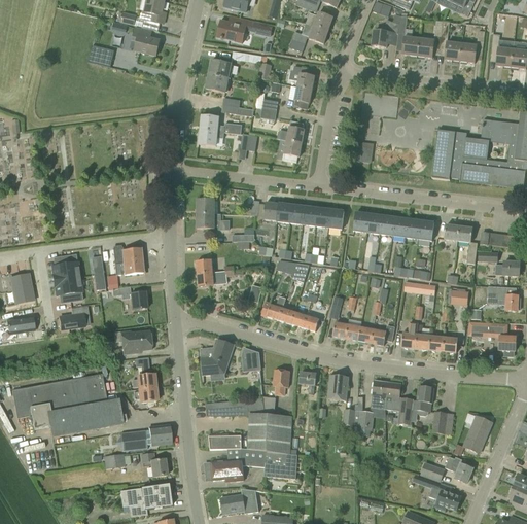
[(161,14),(165,0),(146,0),(144,10),(142,9),(140,16),(164,23),(165,15),(161,14)]
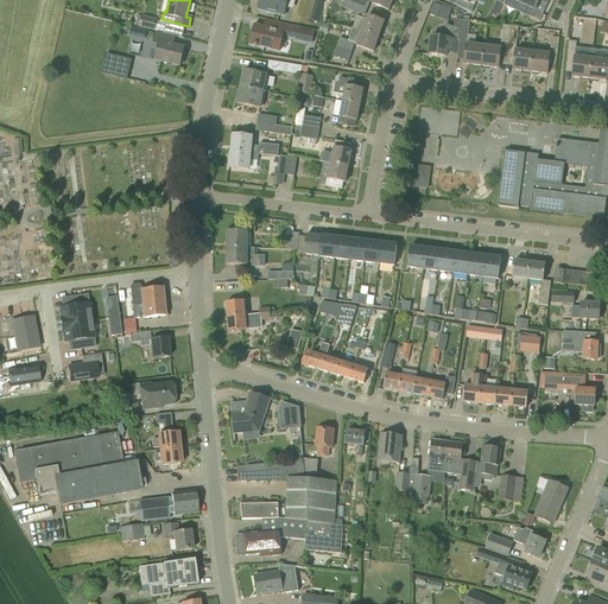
[(259,0),(258,7),(284,13),(286,0),(259,0)]
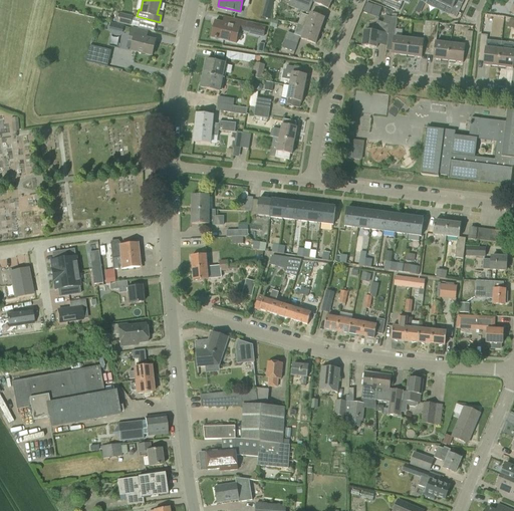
[(265,0),(262,15),(270,17),(274,0),(265,0)]
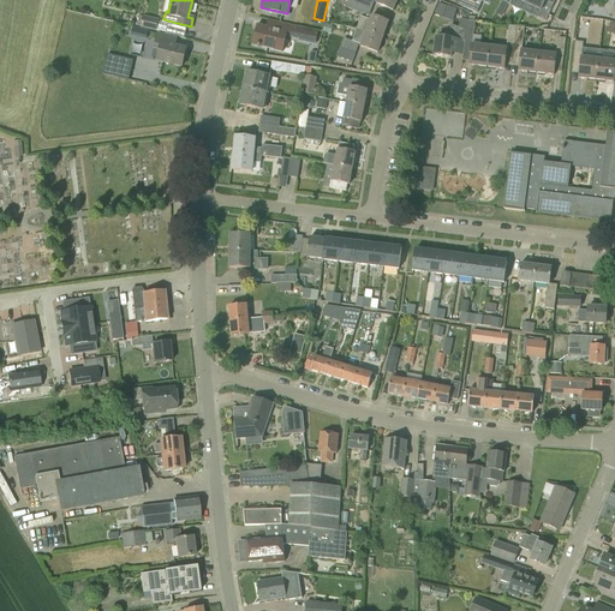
[(345,5),(369,13),(371,6),(354,0),(346,0),(345,5)]
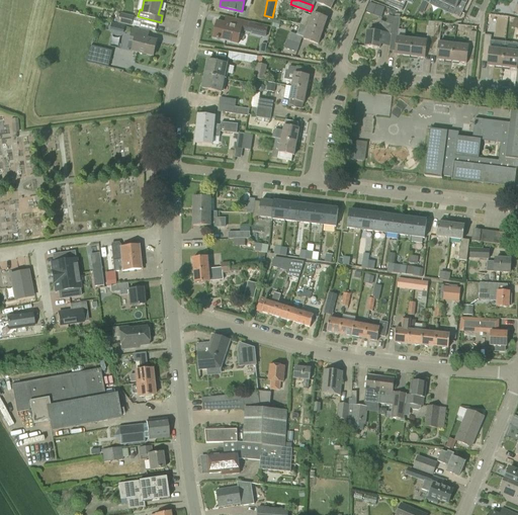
[(384,3),(373,0),(369,0),(366,9),(381,14),(384,3)]
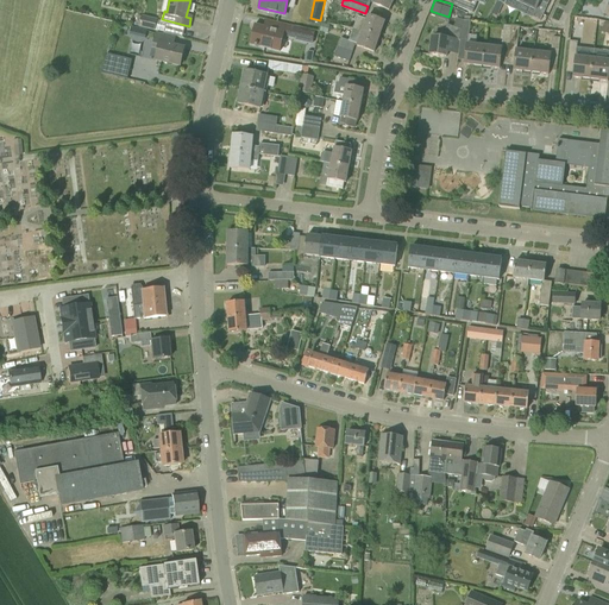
[(459,0),(457,4),(472,11),(476,2),(476,0),(459,0)]
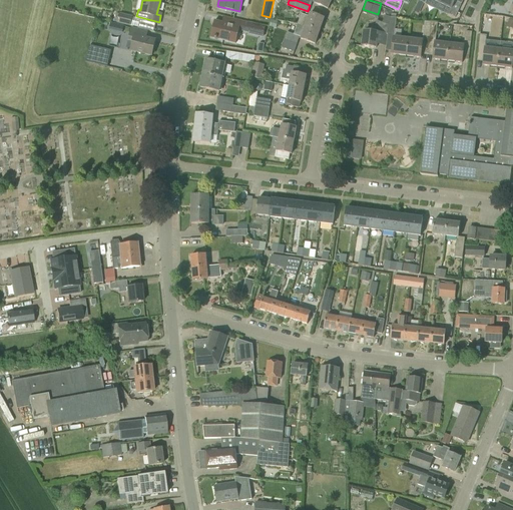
[(418,0),(413,9),(419,12),(424,1),(425,1),(425,0),(437,0),(440,1),(440,0),(418,0)]
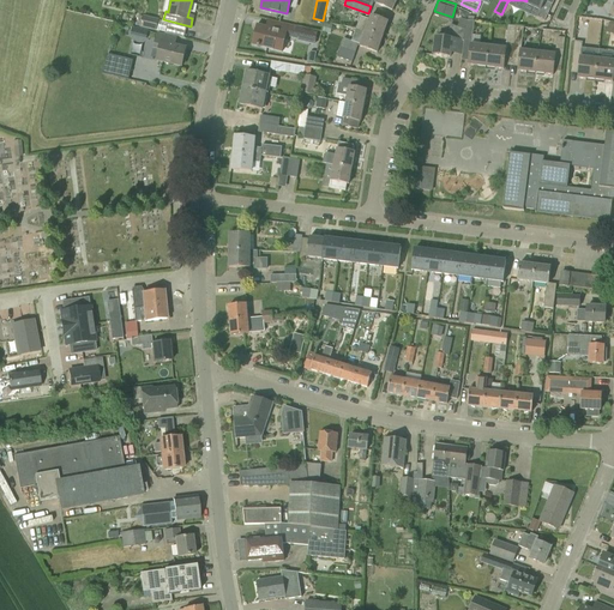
[(527,0),(527,1),(540,8),(537,14),(545,18),(552,1),(548,0),(527,0)]
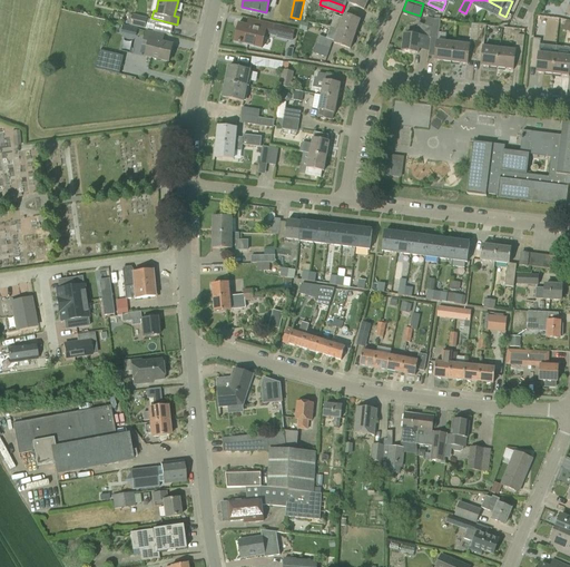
[(147,16),(133,12),(129,12),(127,21),(130,22),(130,23),(145,27),(147,16)]
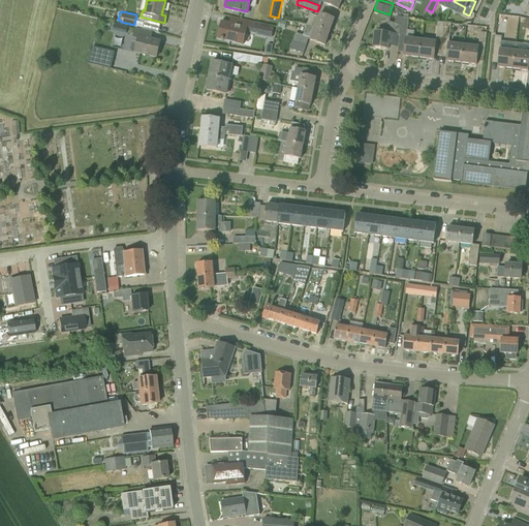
[(314,25),(330,30),(334,17),(319,11),(318,14),(310,11),(306,24),(314,25)]
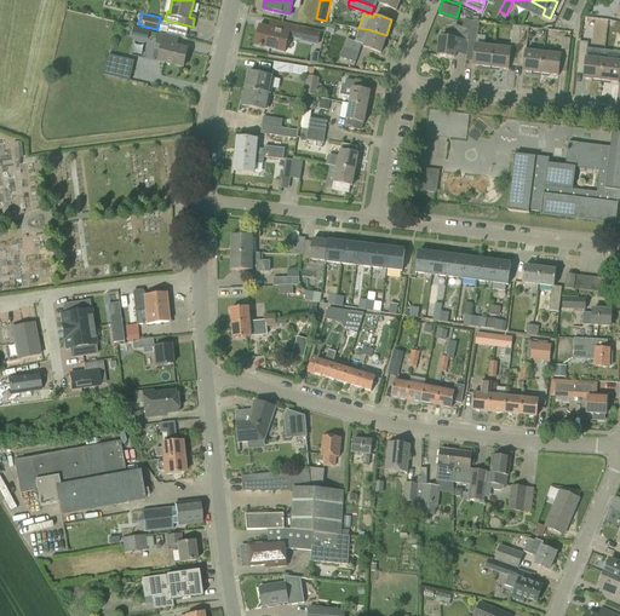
[(465,16),(463,26),(455,22),(449,36),(440,35),(437,53),(454,56),(457,35),(469,40),(472,18),(465,16)]
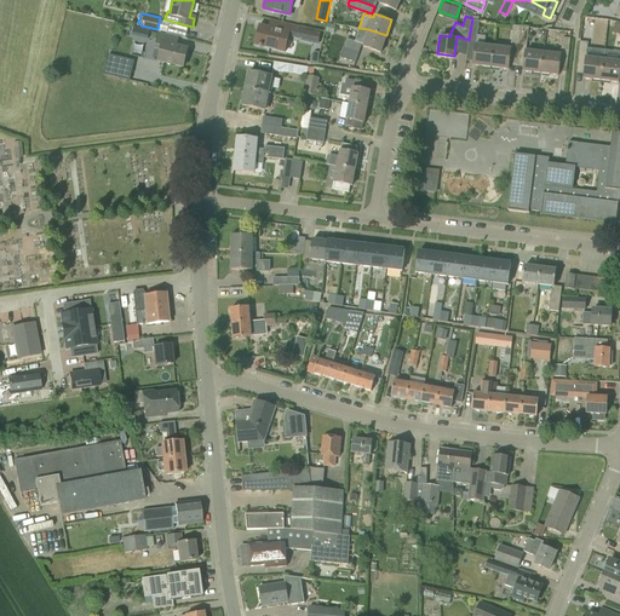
[(313,27),(277,18),(275,27),(260,23),(256,42),(285,50),(288,34),(310,39),(313,27)]
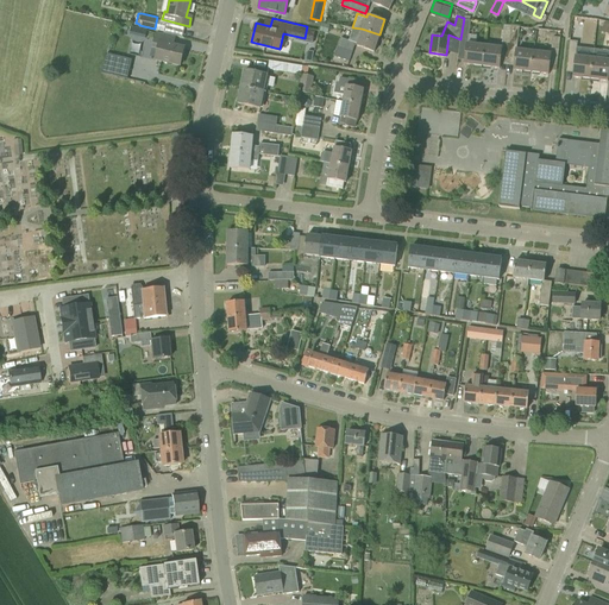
[(470,18),(464,18),(460,39),(458,52),(465,52),(464,62),(482,64),(484,43),(468,42),(470,18)]
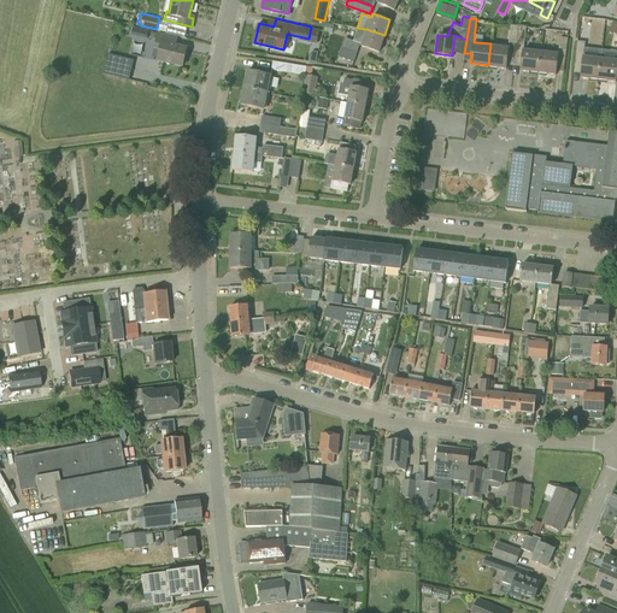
[(331,31),(334,23),(327,21),(324,29),(331,31)]
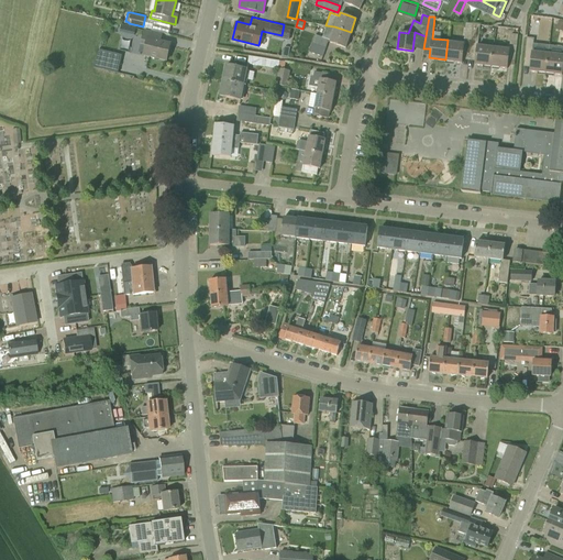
[(470,54),(473,22),(465,21),(463,42),(448,40),(445,59),(462,62),(463,53),(470,54)]
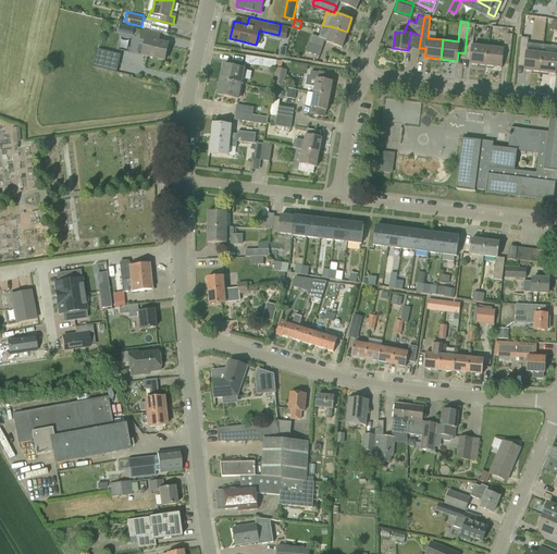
[(485,64),(489,45),(472,44),(474,22),(468,22),(465,53),(471,53),(470,62),(485,64)]
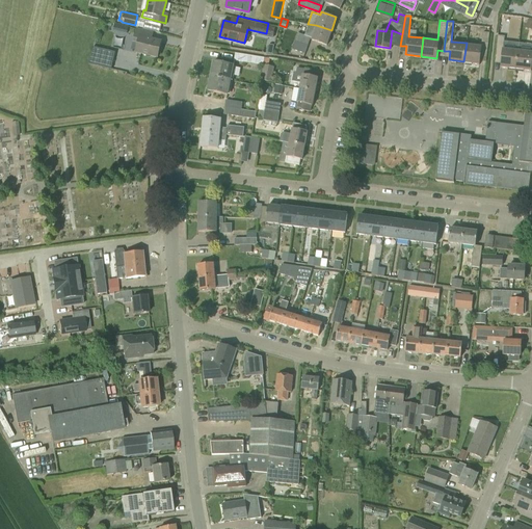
[(306,52),(308,44),(311,36),(312,36),(312,38),(326,44),(331,30),(316,25),(308,24),(304,33),(297,31),(292,48),(306,52)]
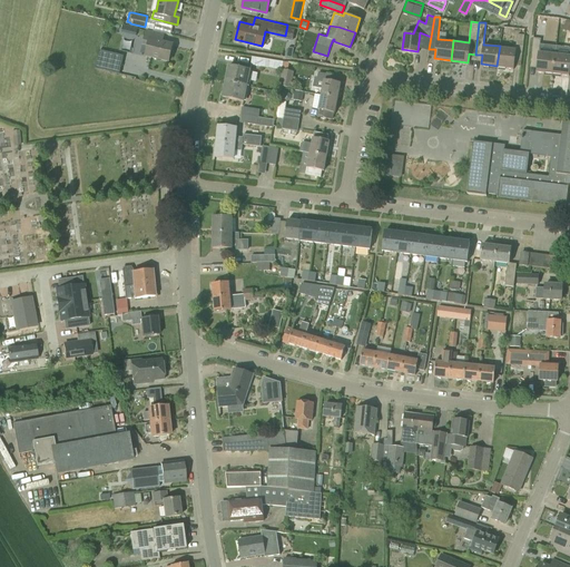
[(168,59),(173,42),(158,39),(159,32),(147,29),(144,42),(148,44),(146,54),(168,59)]
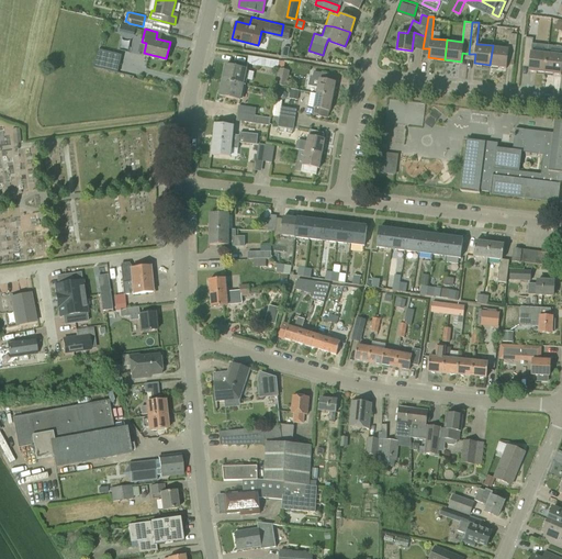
[(493,45),(490,65),(506,67),(507,59),(514,59),(517,33),(510,32),(508,47),(493,45)]
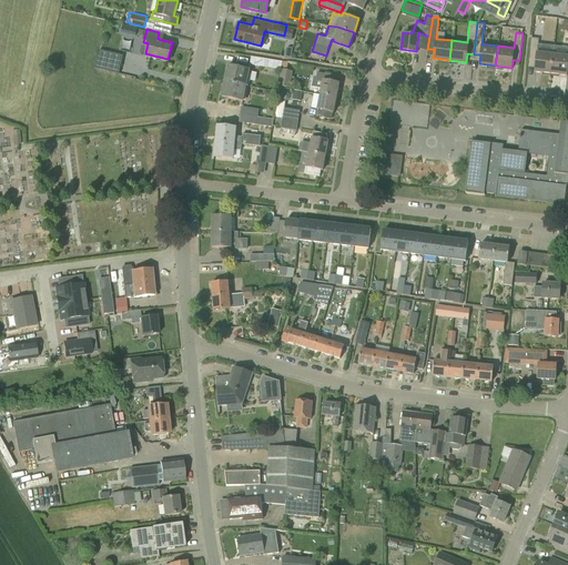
[(550,72),(553,52),(537,50),(538,37),(531,36),(528,60),(535,61),(534,70),(550,72)]
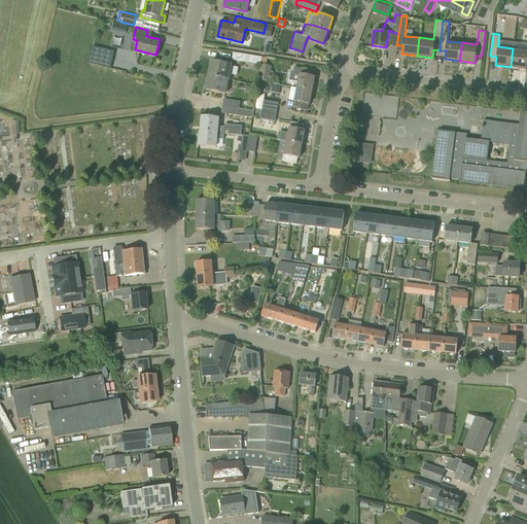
[(526,60),(526,41),(515,41),(514,48),(513,48),(511,67),(526,68),(526,61),(526,60)]
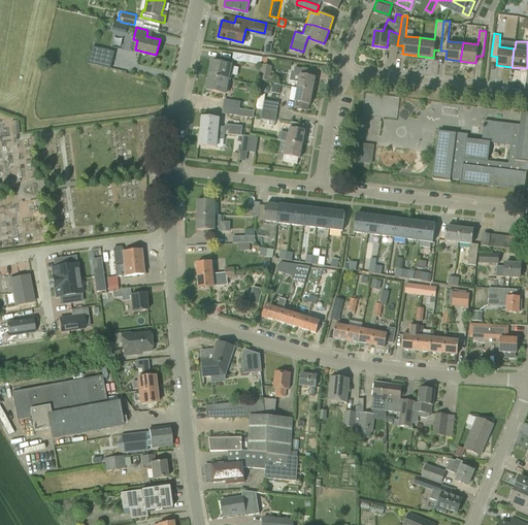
[(114,50),(92,44),(88,61),(110,66),(114,50)]
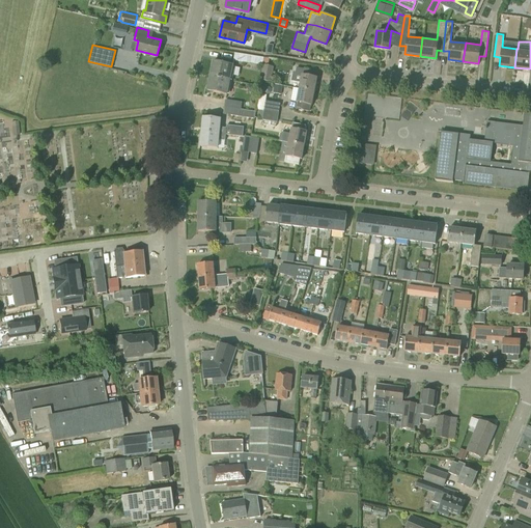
[(262,63),(263,55),(234,51),(233,58),(262,63)]
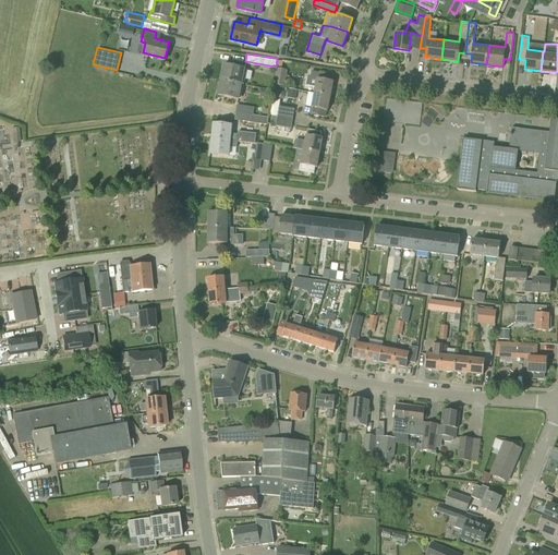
[(220,77),(242,82),(245,68),(223,63),(220,77)]
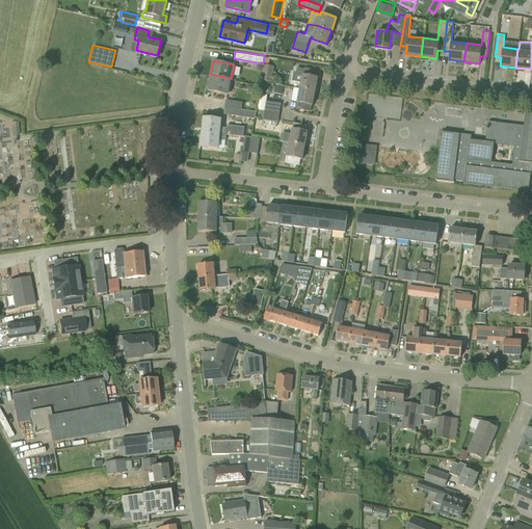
[(271,80),(274,64),(264,62),(261,78),(271,80)]
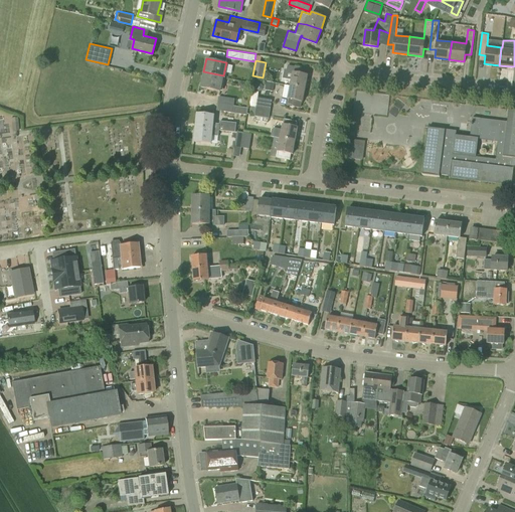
[(290,84),(305,88),(308,73),(306,73),(307,67),(288,63),(287,68),(284,67),(283,76),(291,78),(290,84)]
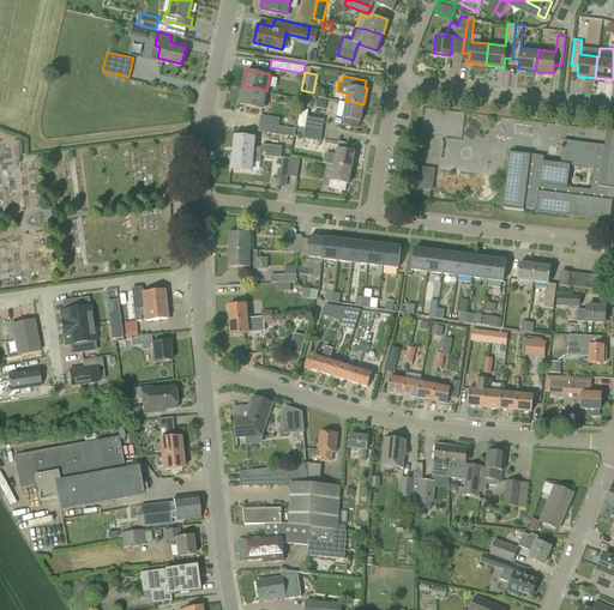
[(263,107),(266,90),(242,85),(239,102),(263,107)]
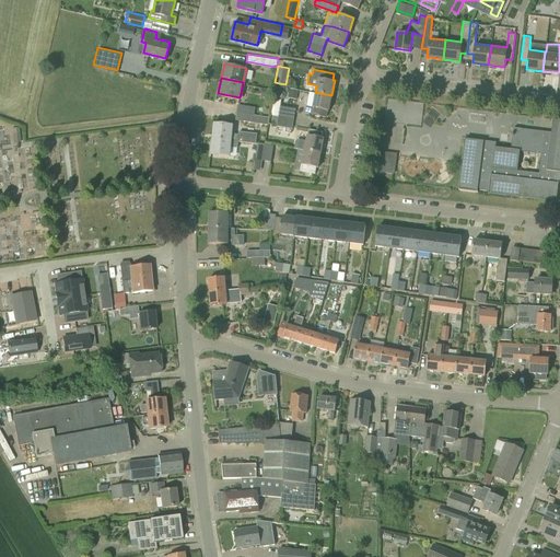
[(293,88),(290,86),(288,96),(296,97),(298,89),(295,88),(293,88)]
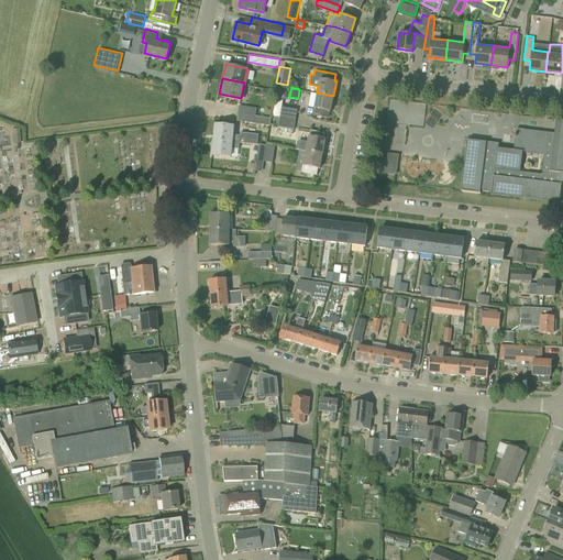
[(331,110),(333,96),(317,92),(315,106),(308,105),(307,111),(311,112),(311,113),(328,117),(329,110),(331,110)]
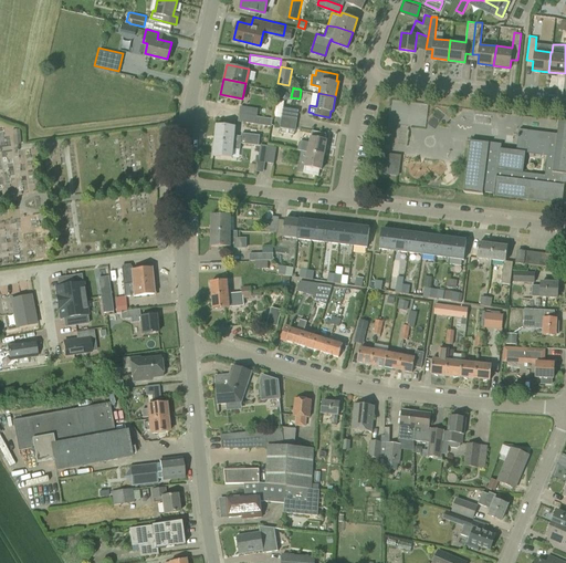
[(239,112),(257,114),(258,106),(240,104),(239,112)]
